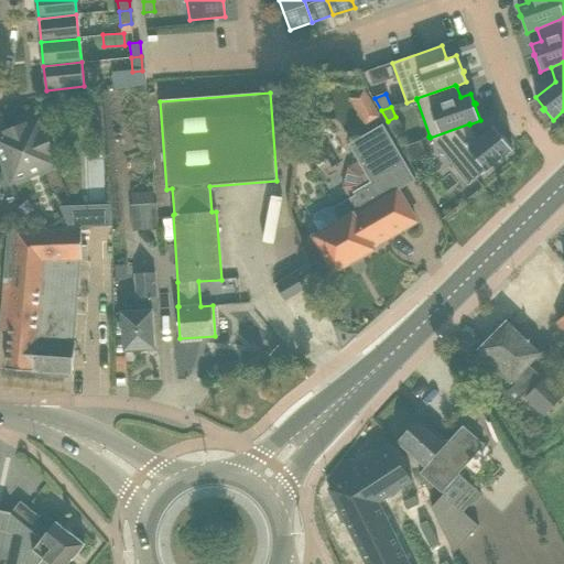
[(4,131),(6,133),(0,134),(0,155),(12,185),(58,166),(53,154),(55,154),(46,131),(43,132),(39,120),(26,125),(25,122),(4,131)]
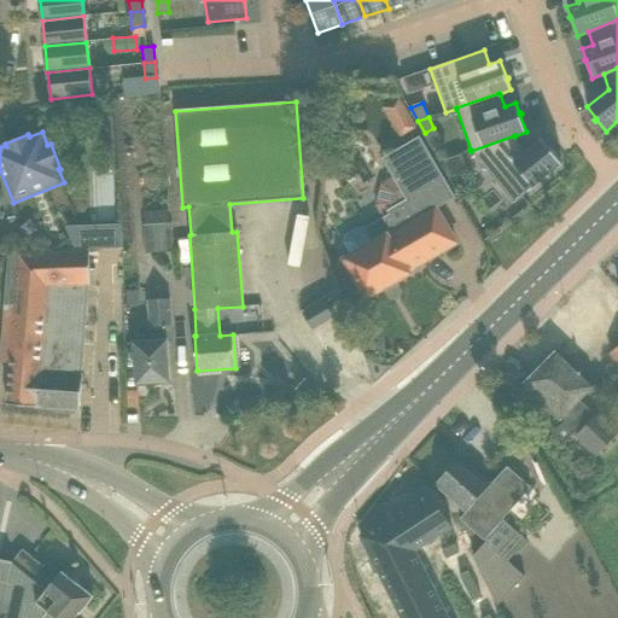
[(519,150),(514,136),(514,135),(471,151),(513,203),(561,164),(549,149),(551,147),(551,146),(549,147),(542,139),(523,155),(519,150)]
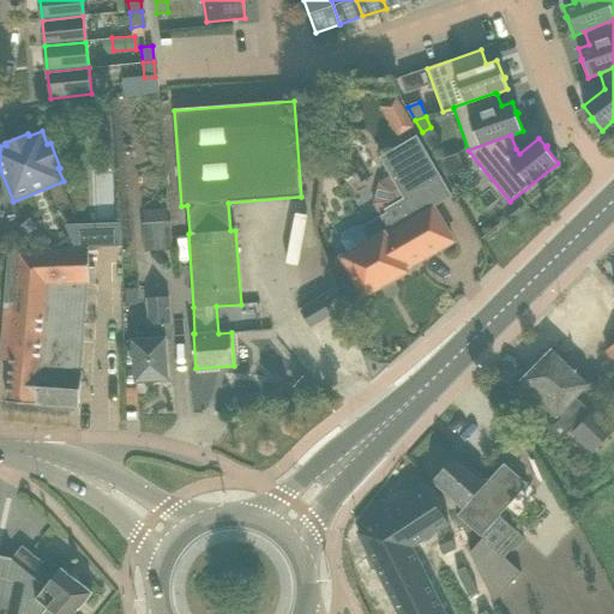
[(416,136),(389,152),(380,157),(404,198),(385,209),(387,212),(363,227),(356,226),(342,234),(341,240),(349,254),(343,258),(365,295),(407,271),(405,269),(453,241),(433,208),(452,196),(416,136)]
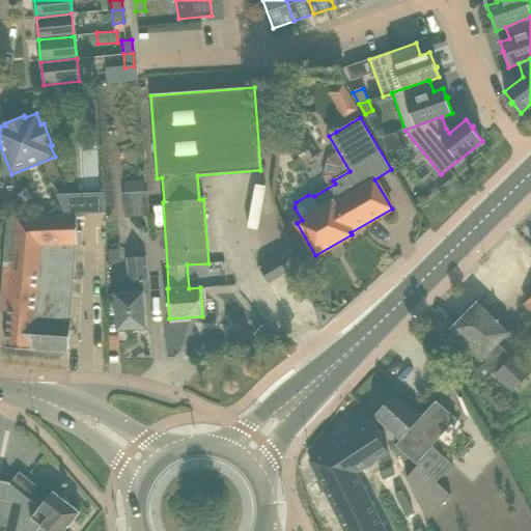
[(121,193),(123,218),(148,216),(147,191),(145,191),(144,180),(122,182),(123,193),(121,193)]
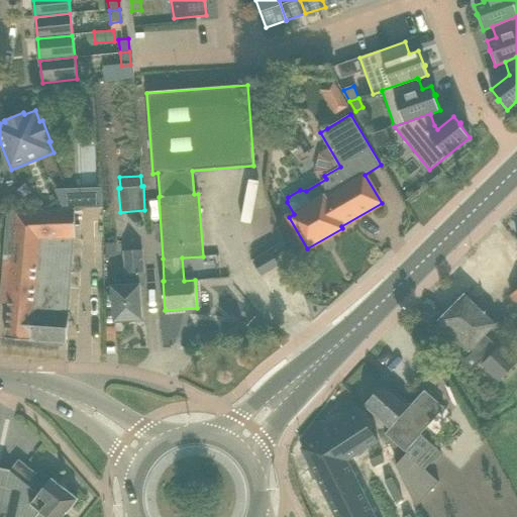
[(240,190),(241,244),(252,243),(251,189),(240,190)]
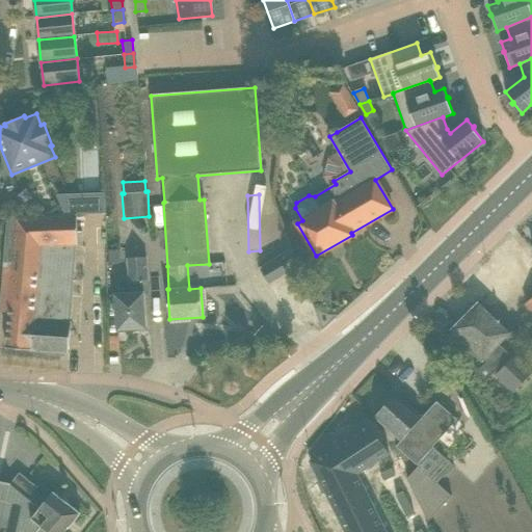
[(7,217),(0,303),(1,303),(9,304),(9,313),(6,348),(69,353),(71,322),(70,322),(72,291),(73,291),(73,290),(72,290),(73,277),(74,277),(74,276),(73,276),(74,265),(75,265),(75,264),(74,264),(75,245),(78,245),(78,243),(82,243),(81,232),(78,232),(77,214),(7,217)]
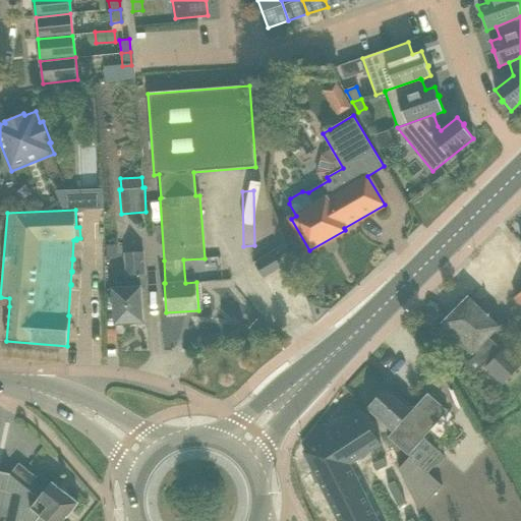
[(106,245),(106,258),(118,257),(117,244),(106,245)]
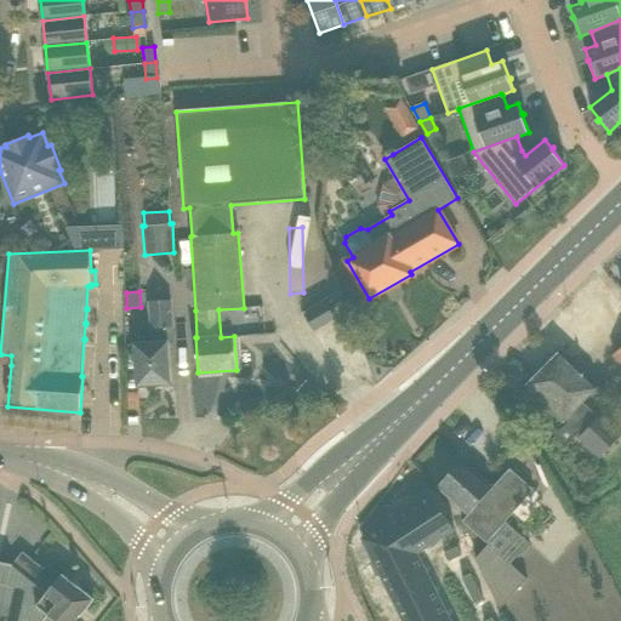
[(151,342),(135,343),(137,386),(171,383),(169,343),(175,342),(171,300),(147,301),(149,330),(151,330),(151,342)]
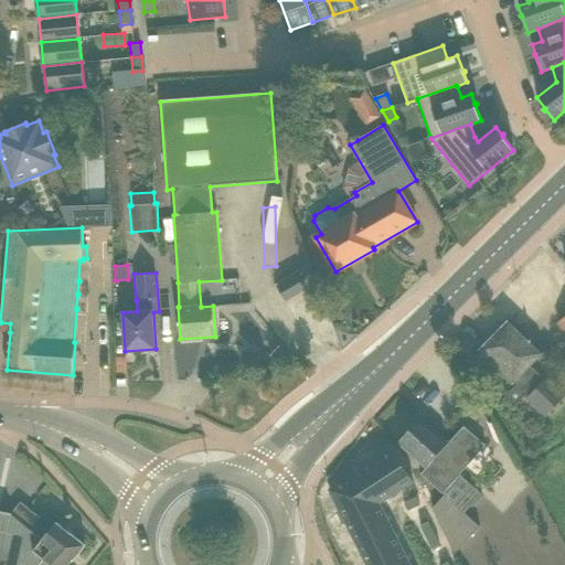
[(305,289),(297,275),(277,287),(285,300),(305,289)]
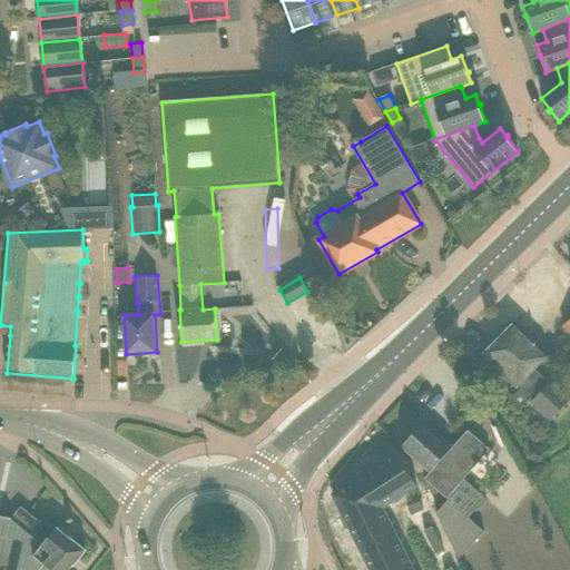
[(531,402),(550,421),(569,401),(550,382),(549,383),(534,370),(548,356),(514,323),(483,355),(517,387),(518,386),(532,400),(531,402)]
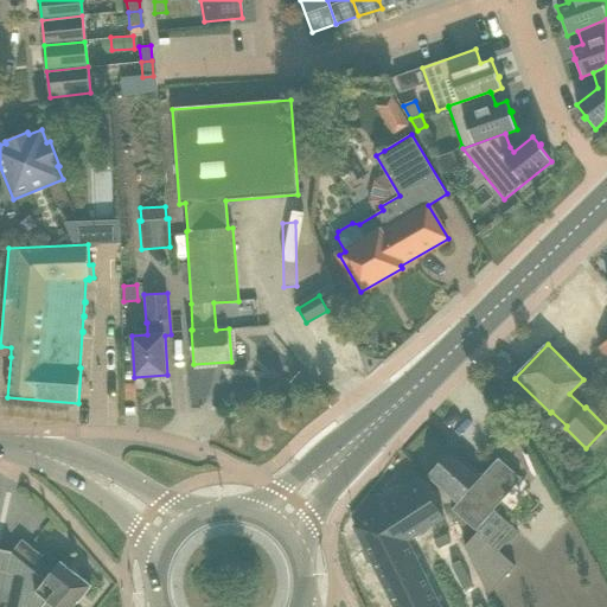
[(299,372),(291,382),(300,390),(308,381),(299,372)]
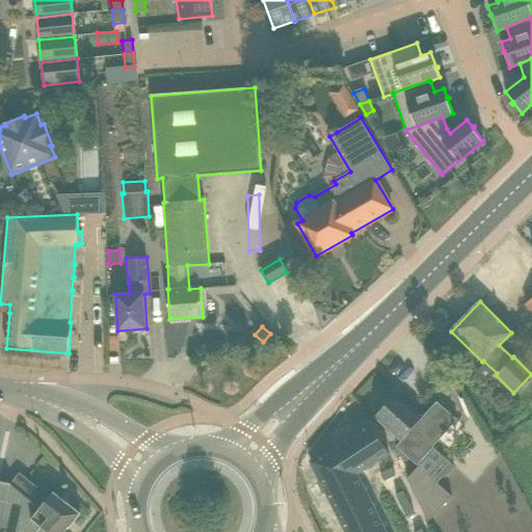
[(396,394),(375,417),(401,440),(396,446),(395,447),(416,466),(456,420),(435,401),(422,417),(396,394)]
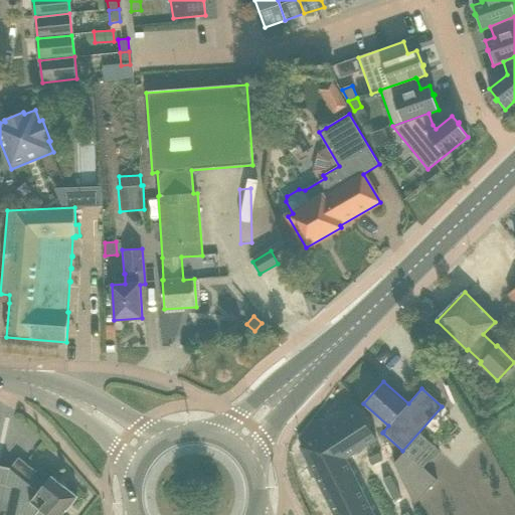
[(357,409),(339,421),(358,452),(377,439),(357,409)]
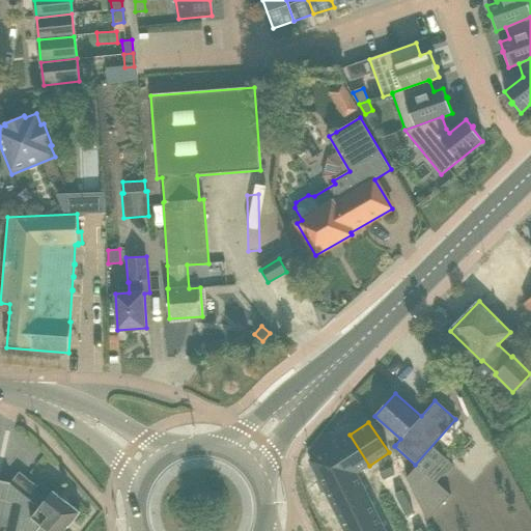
[(350,435),(331,447),(351,478),(358,474),(358,473),(366,468),(369,466),(350,435)]
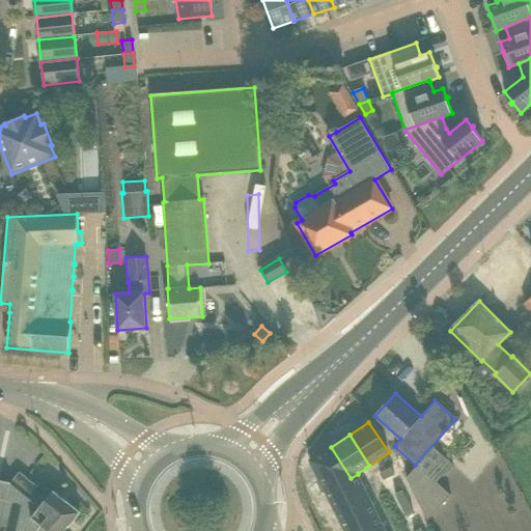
[(331,447),(310,460),(325,491),(351,478),(331,447)]
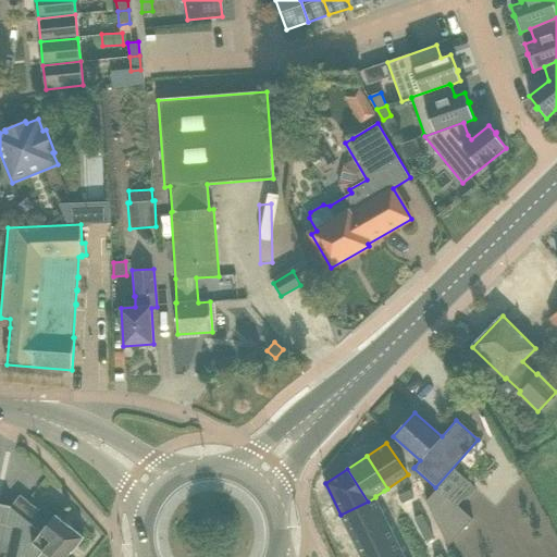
[(409,489),(399,493),(403,502),(413,496),(409,489)]
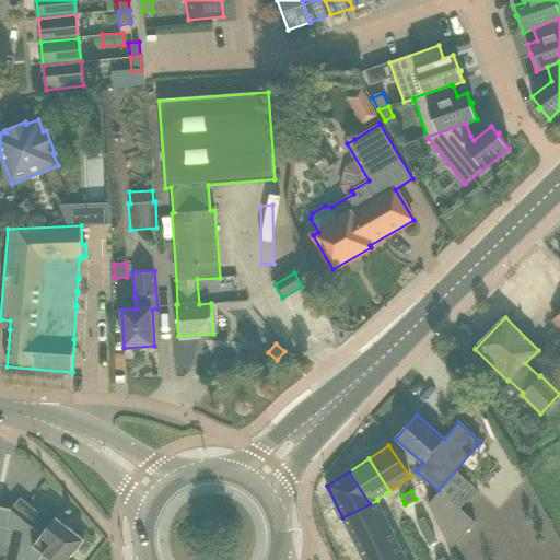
[(0,559),(68,559),(84,540),(56,517),(51,523),(20,498),(11,509),(0,506),(0,559)]
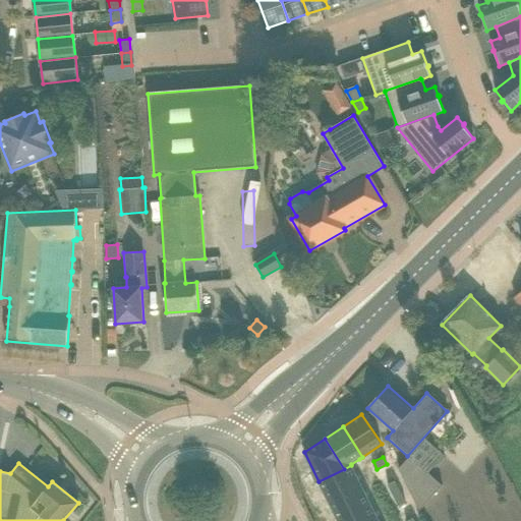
[(344,469),(319,481),(329,501),(361,485),(351,465),(344,469)]
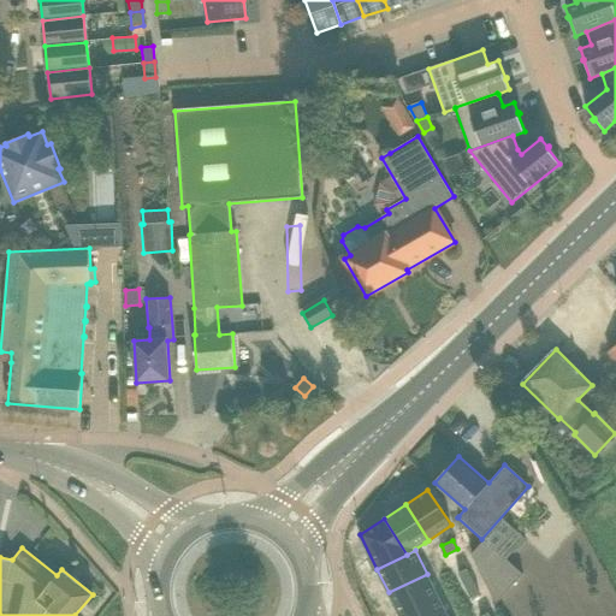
[(467,568),(458,573),(463,584),(473,579),(467,568)]
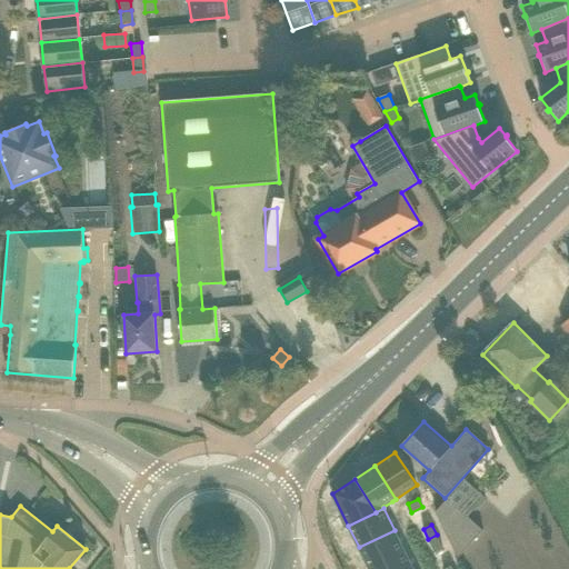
[(395,530),(359,547),(369,568),(405,551),(395,530)]
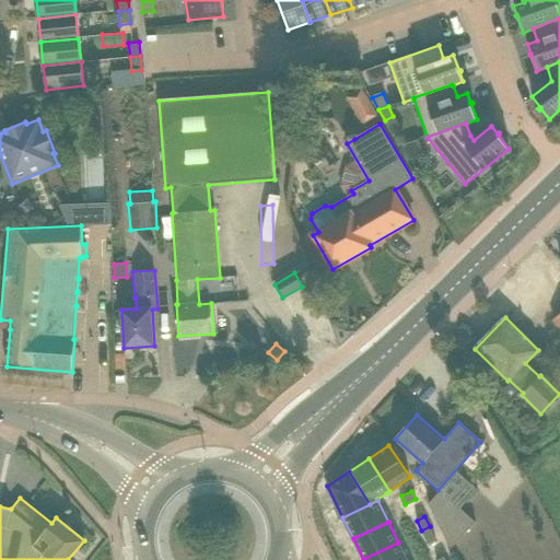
[(430,526),(421,531),(426,540),(433,537),(430,526)]
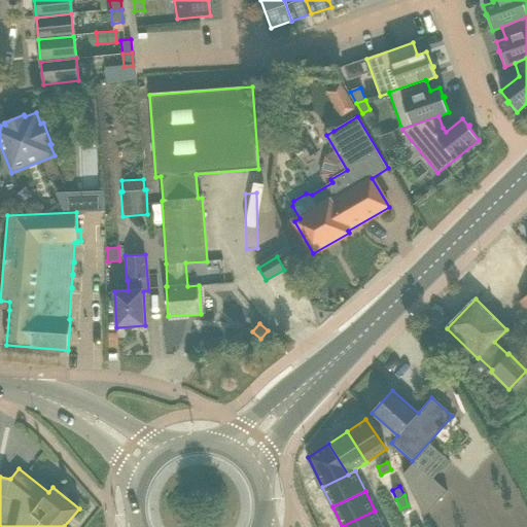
[(382,526),(375,511),(342,526),(382,526)]
